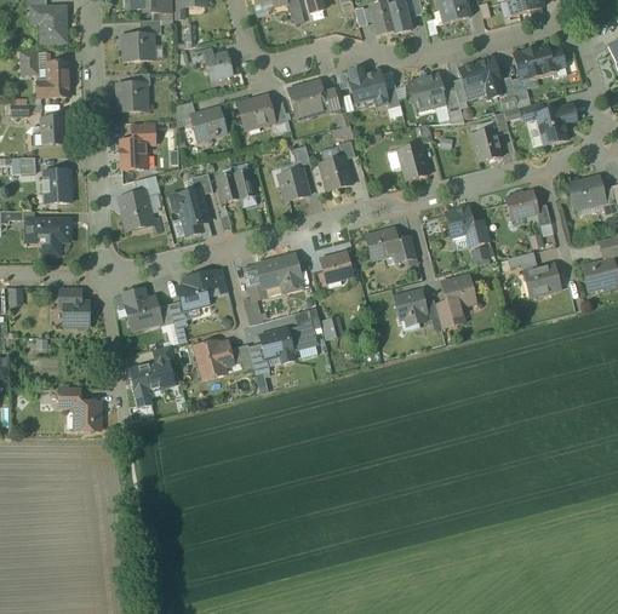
[(126,0),(127,6),(144,6),(144,12),(173,12),(172,0),(126,0)]
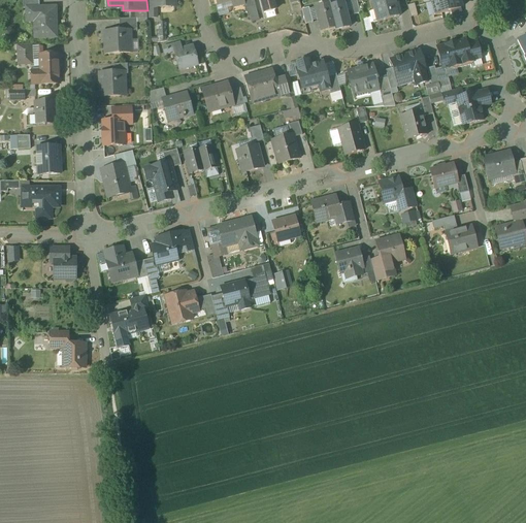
[(146,0),(148,10),(148,17),(158,17),(158,6),(177,5),(177,0),(146,0)]
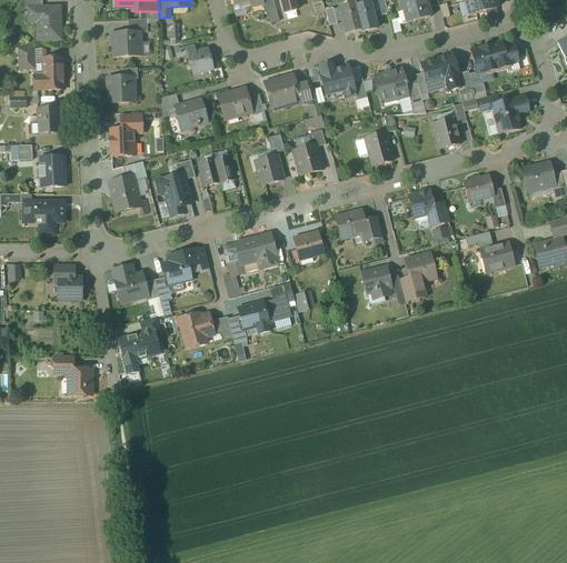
[(264,0),(265,3),(269,22),(280,19),(275,0),(264,0)]
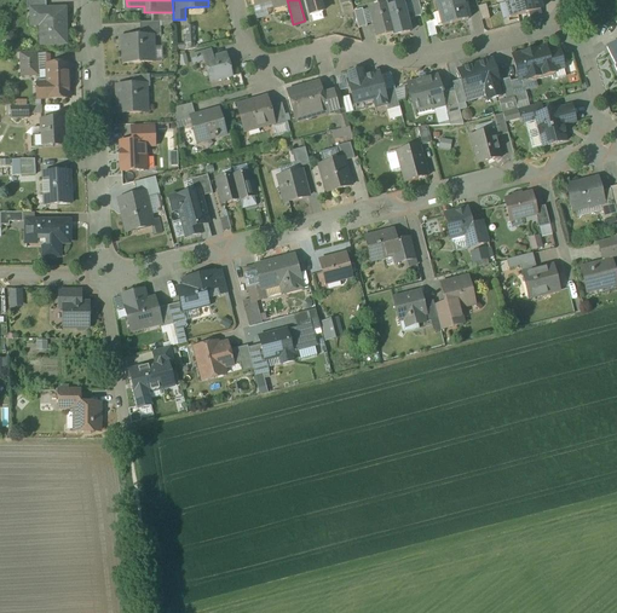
[(397,33),(414,28),(405,0),(390,5),(397,33)]
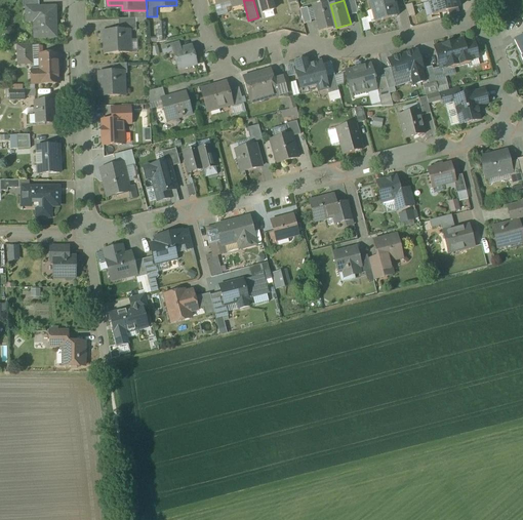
[(348,11),(358,9),(355,0),(345,0),(348,11)]
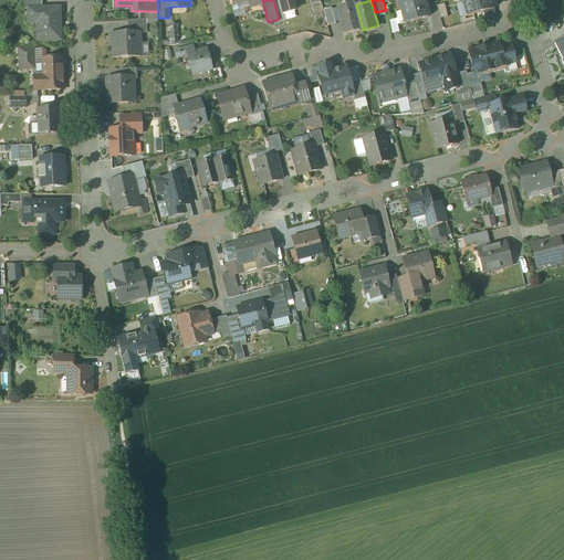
[(432,13),(428,0),(400,0),(405,20),(432,13)]
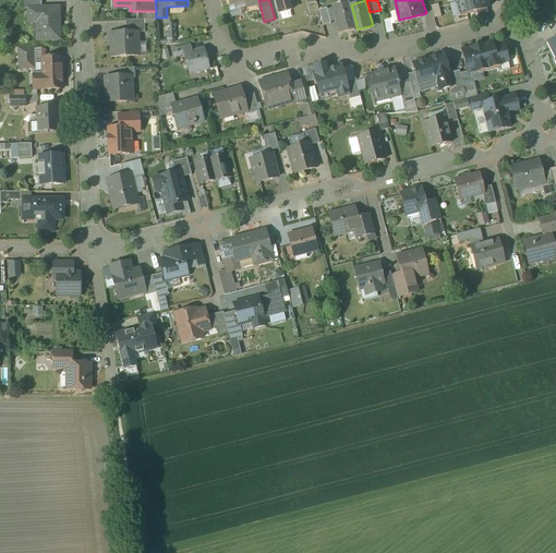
[(438,0),(430,2),(434,15),(442,13),(438,0)]
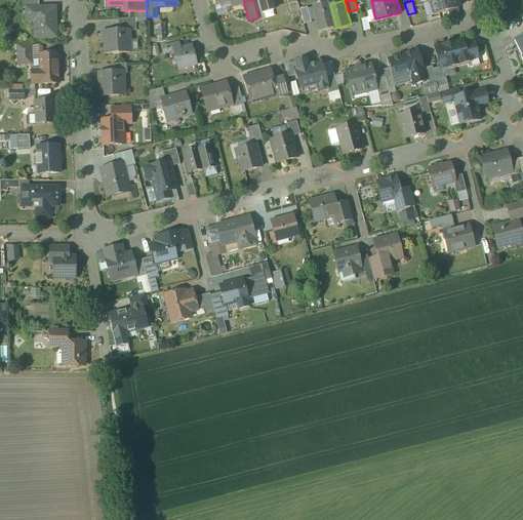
[(430,0),(433,12),(461,4),(460,0),(430,0)]
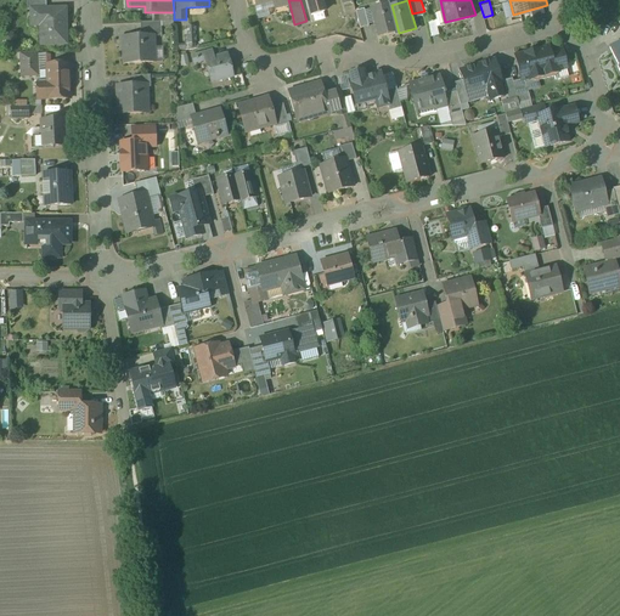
[(389,1),(371,6),(378,35),(398,29),(389,1)]
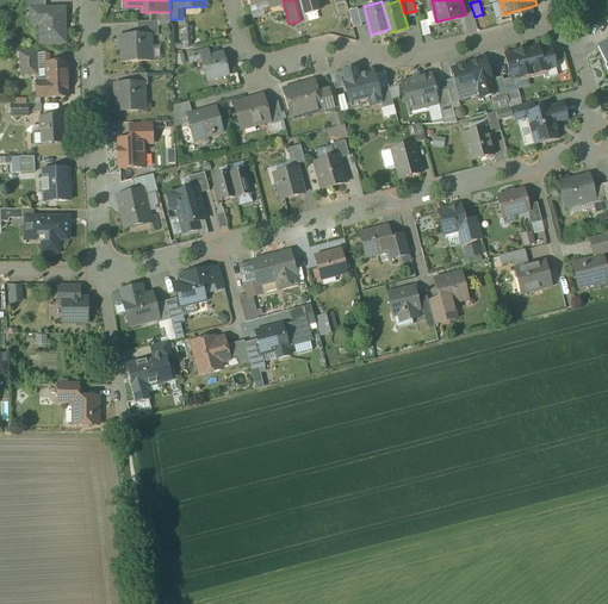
[(45,5),(31,5),(31,24),(41,23),(41,42),(67,41),(66,5),(45,5)]
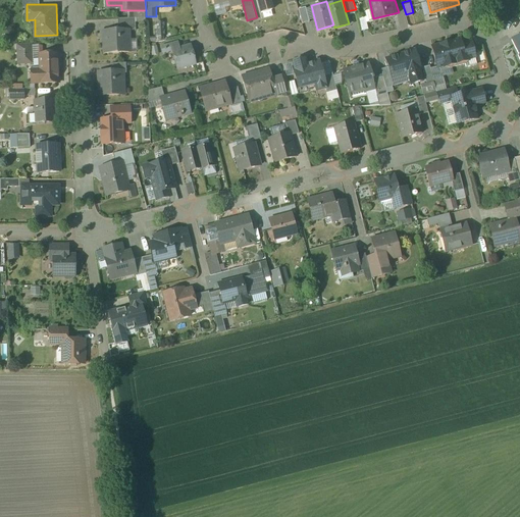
[(306,5),(298,7),(301,21),(310,18),(306,5)]
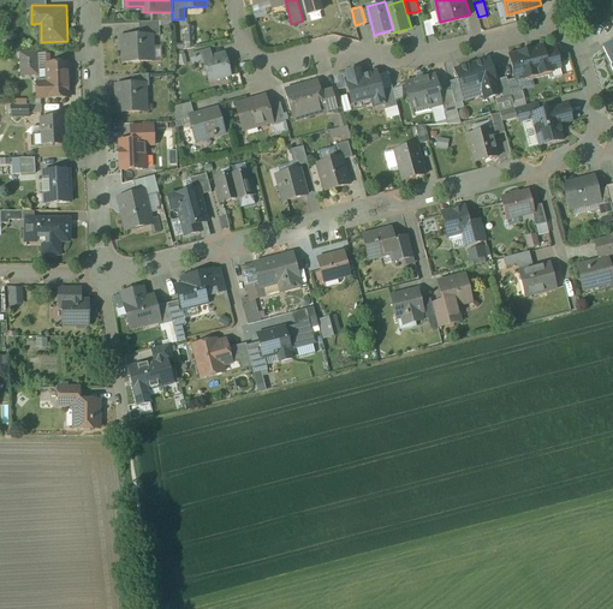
[(140,21),(140,33),(152,33),(160,31),(160,19),(140,21)]
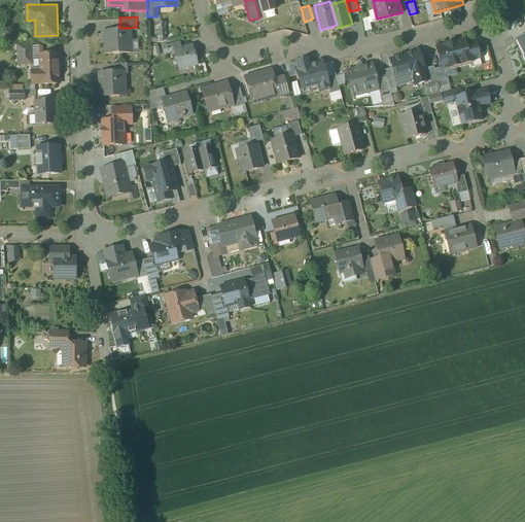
[(131,50),(130,28),(119,28),(102,29),(103,51),(131,50)]
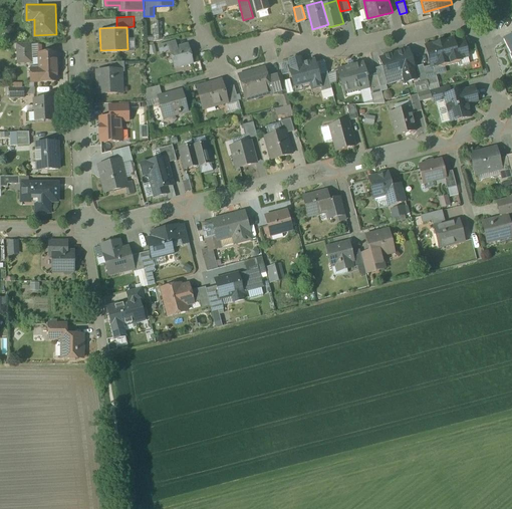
[(511,30),(502,36),(511,54),(511,30)]
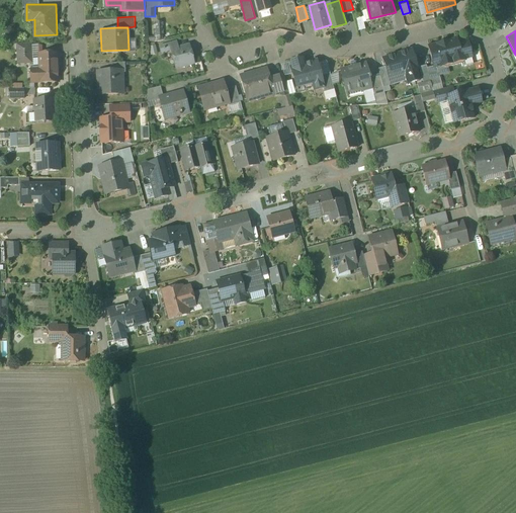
[(448,38),(428,44),(433,65),(454,60),(474,55),(468,33),(448,38)]
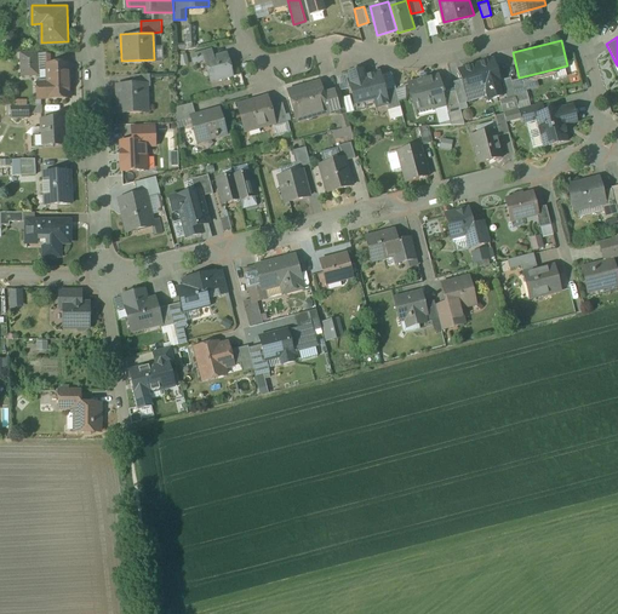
[(212,45),(193,50),(195,59),(205,57),(211,81),(234,75),(228,50),(215,53),(212,45)]
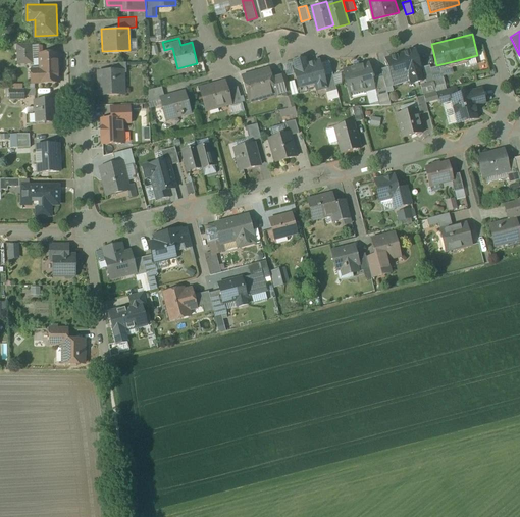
[(31,42),(16,43),(17,61),(32,60),(31,42)]
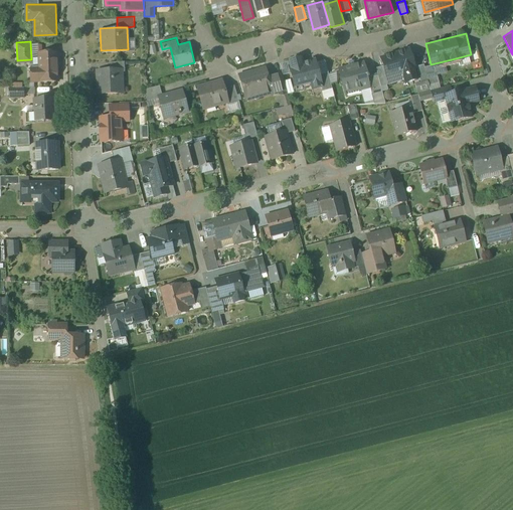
[(410,47),(380,55),(385,74),(402,70),(405,80),(418,76),(410,47)]
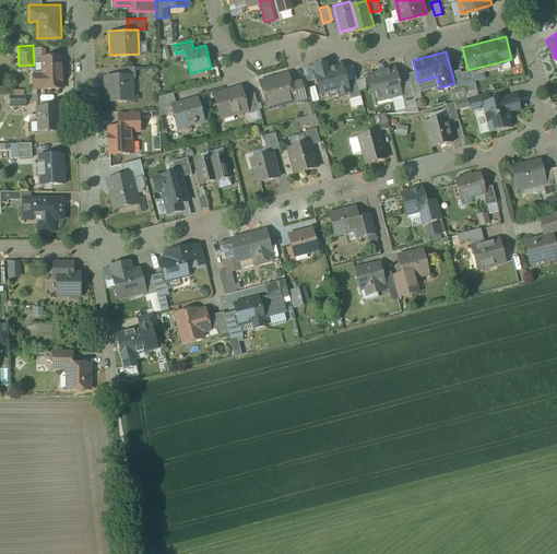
[(64,54),(40,54),(42,72),(34,72),(34,87),(66,86),(64,54)]
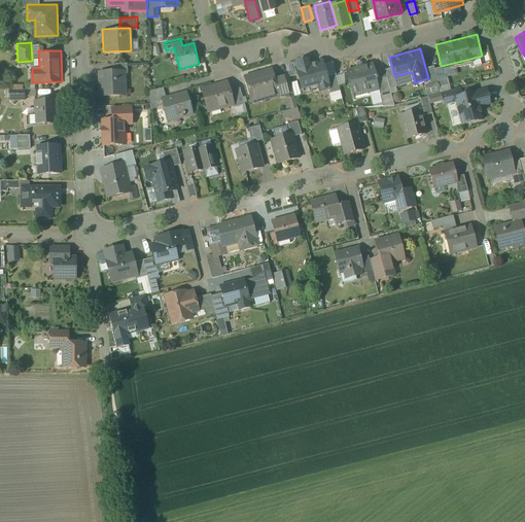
[(322,60),(295,67),(302,89),(326,82),(328,91),(339,88),(335,71),(326,73),(322,60)]
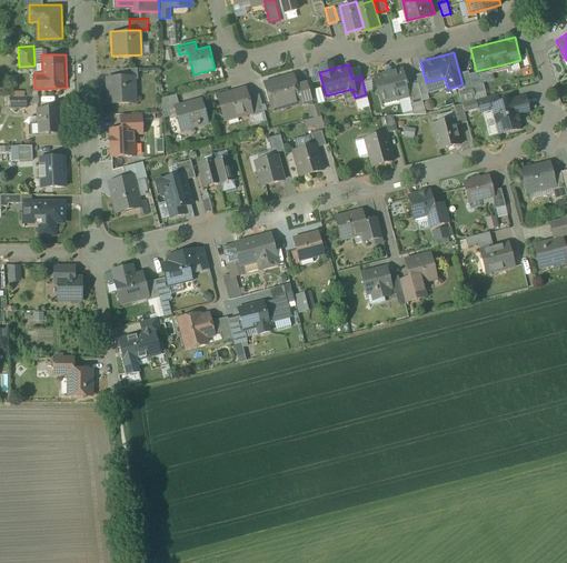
[(418,80),(406,83),(401,67),(375,73),(383,102),(409,96),(413,109),(425,106),(418,80)]
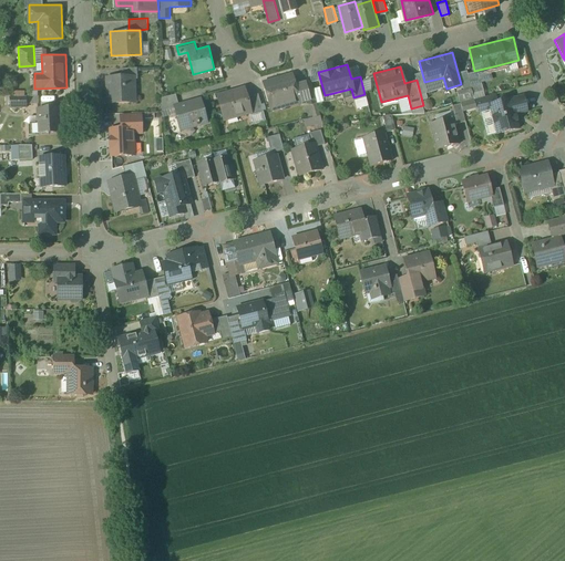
[(307,79),(296,82),(293,71),(263,79),(269,106),(299,99),(299,102),(312,99),(307,79)]
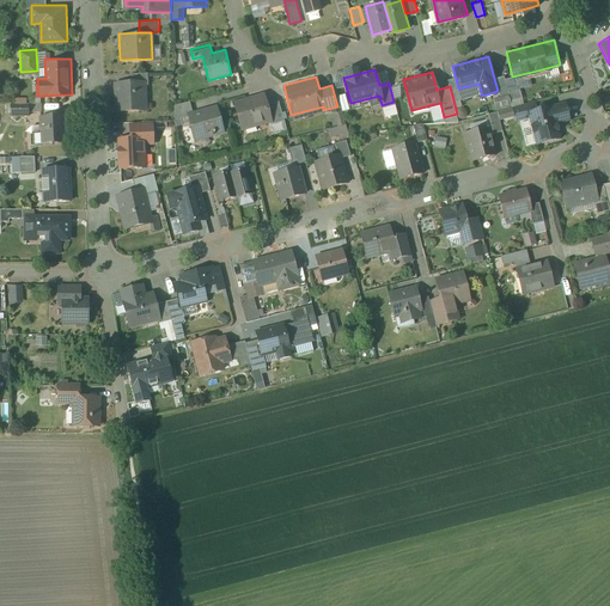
[(132,83),(115,83),(115,110),(145,109),(145,81),(132,83)]
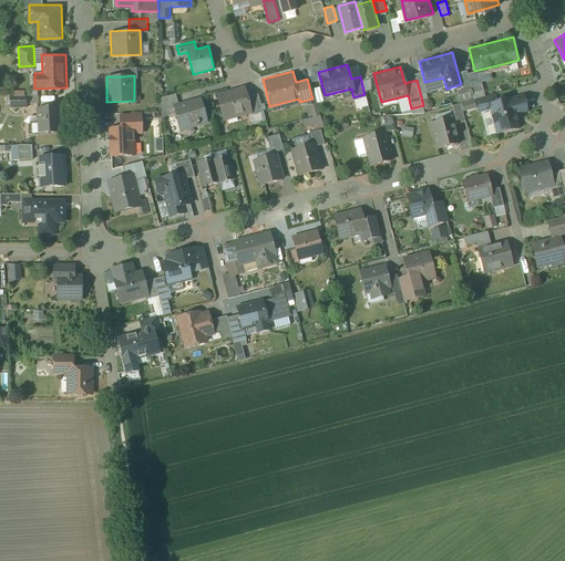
[(245,89),(217,96),(223,118),(252,111),(250,111),(263,107),(258,92),(247,95),(245,89)]
